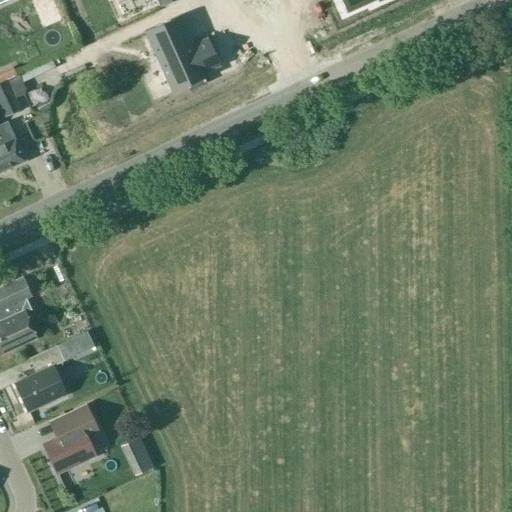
[(340,0),(346,12),(372,0),(376,0),(378,2),(381,0),(340,0)]
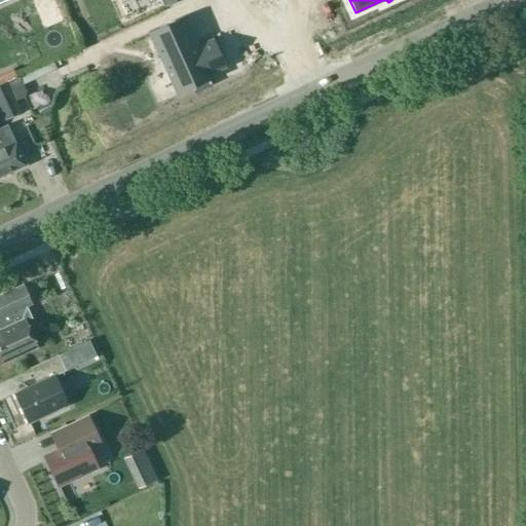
[(211,74),(226,67),(213,38),(197,45),(184,15),(148,32),(176,95),(191,87),(193,92),(211,85),(209,80),(212,78),(211,74)]
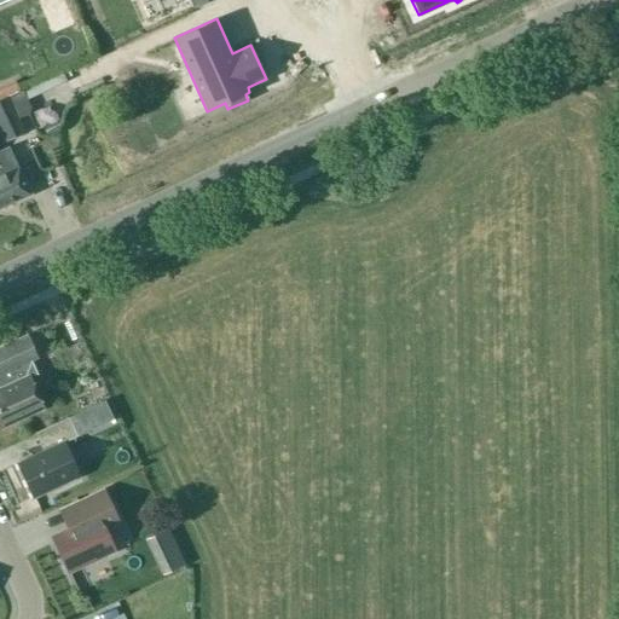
[(9,102),(0,105),(0,128),(6,140),(23,132),(9,102)]
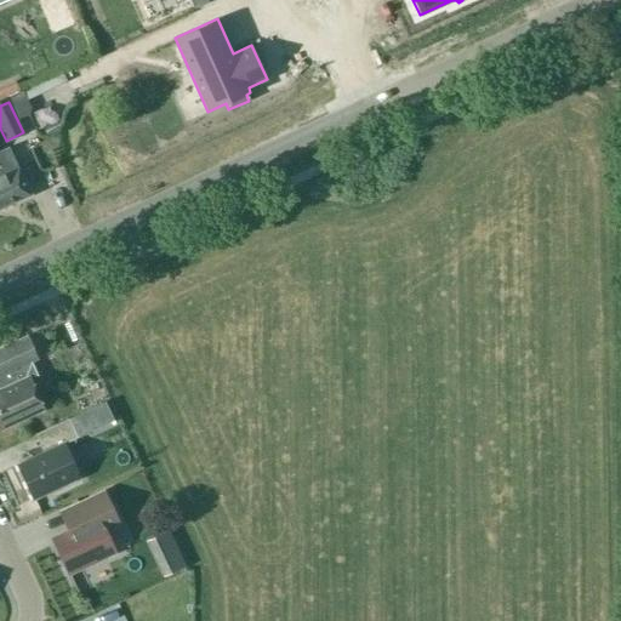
[(0,208),(30,194),(12,157),(10,158),(6,148),(0,151),(0,208)]
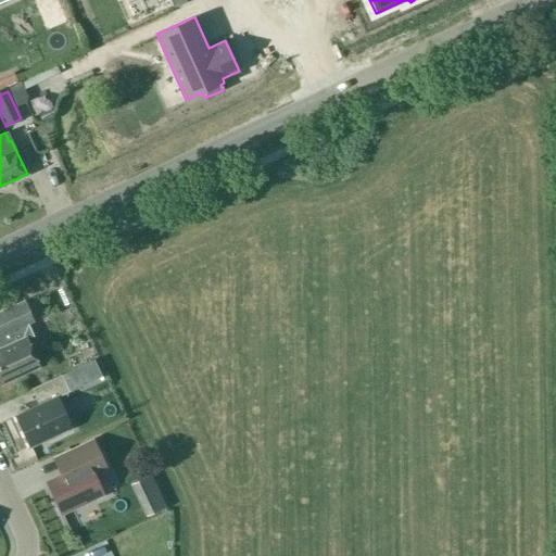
[(27,324),(34,320),(24,301),(0,312),(0,341),(3,349),(0,350),(0,383),(39,366),(26,339),(34,336),(27,324)]
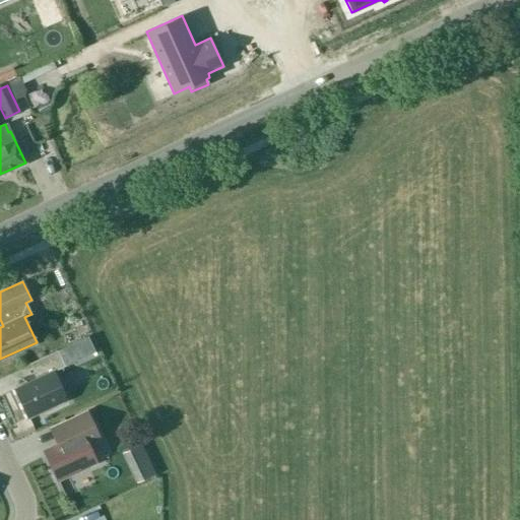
[(57,350),(28,364),(36,379),(14,389),(27,418),(66,400),(53,372),(64,367),(57,350)]
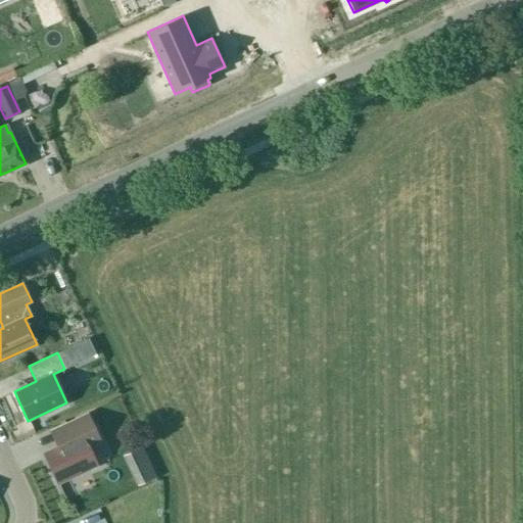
[(58,446),(44,454),(57,483),(96,465),(88,446),(99,441),(87,415),(51,432),(58,446)]
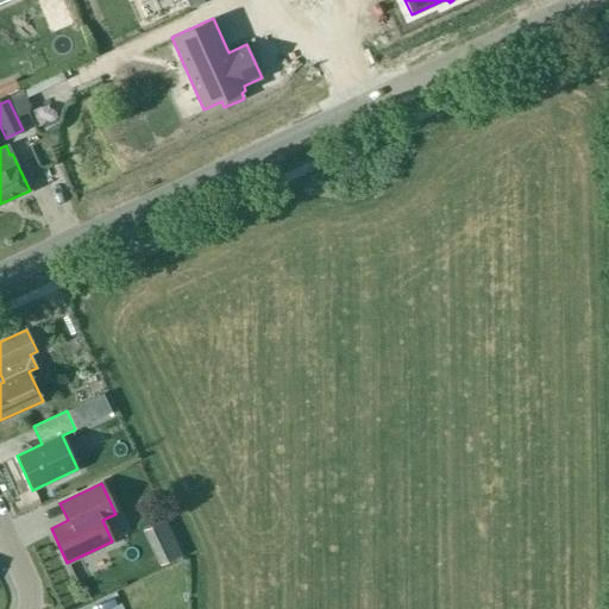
[(164,521),(149,528),(154,539),(169,532),(164,521)]
